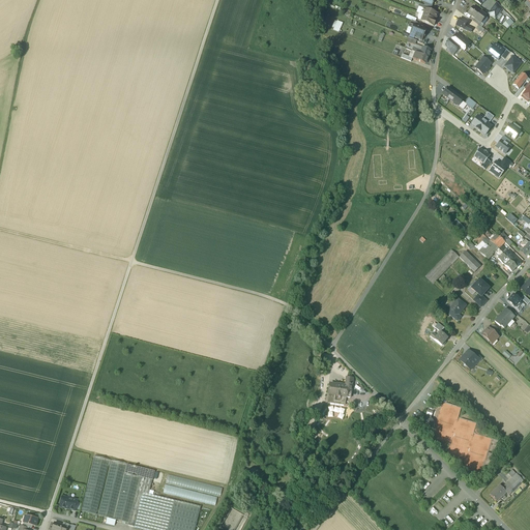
[(496,2),(488,13),(495,20),(502,9),(496,2)]
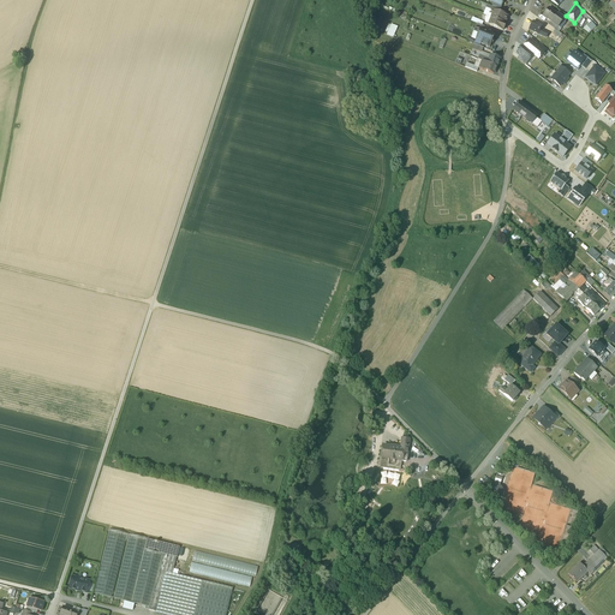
[(557,15),(549,7),(542,16),(549,21),(551,22),(557,15)]
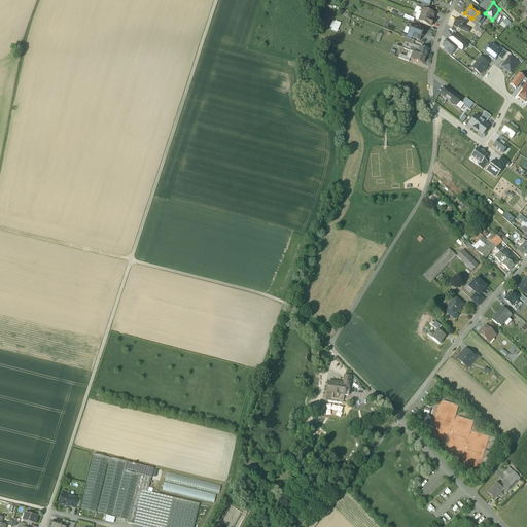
[(429,11),(427,10),(426,10),(424,10),(421,9),(420,12),(421,12),(420,15),(421,15),(432,20),(434,14),(429,12),(429,11)]
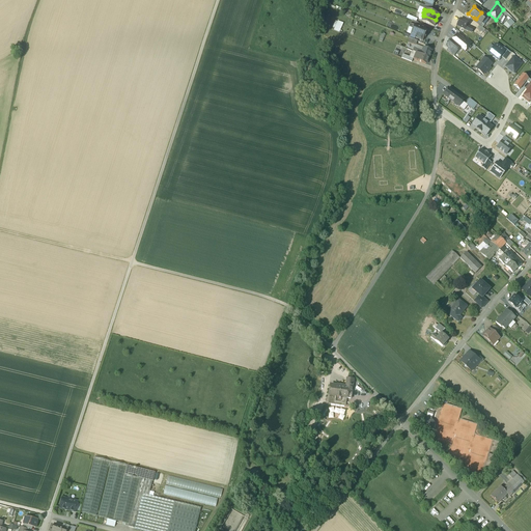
[(481,12),(476,19),(481,23),(486,16),(481,12)]
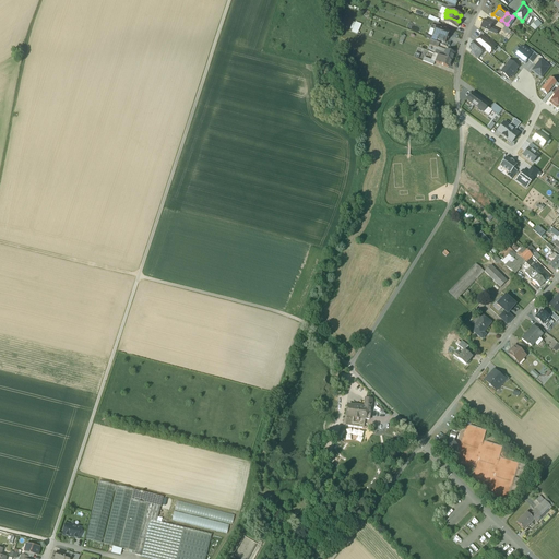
[(459,21),(447,16),(444,22),(456,27),(460,22),(459,21)]
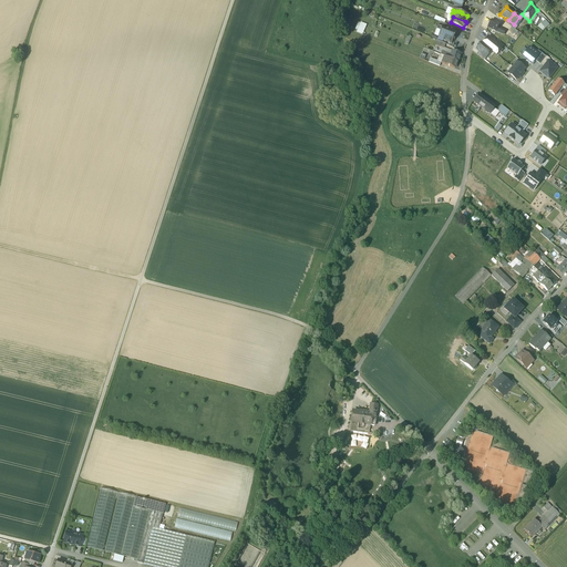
[(508,20),(506,19),(504,22),(512,28),(513,28),(515,24),(514,24),(508,20)]
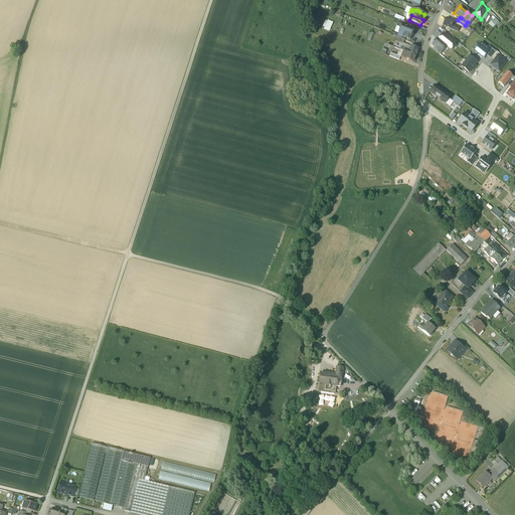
[(454,21),(446,18),(443,25),(451,28),(452,25),(454,21)]
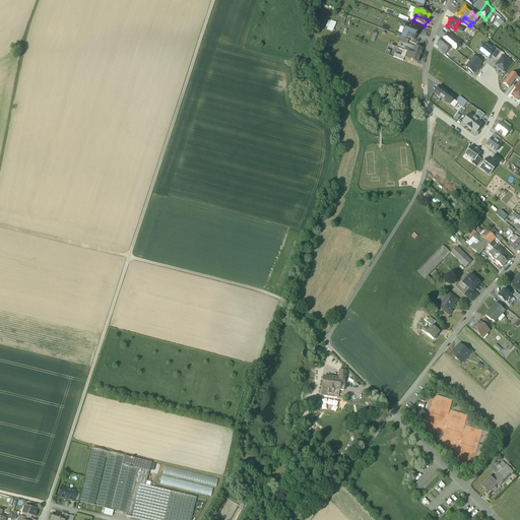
[(500,18),(493,24),(498,28),(504,23),(500,18)]
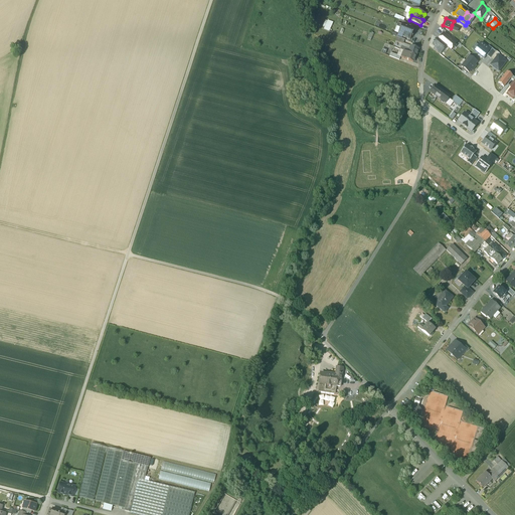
[(406,26),(401,24),(401,26),(397,35),(402,37),(402,36),(410,39),(414,29),(410,27),(406,26)]
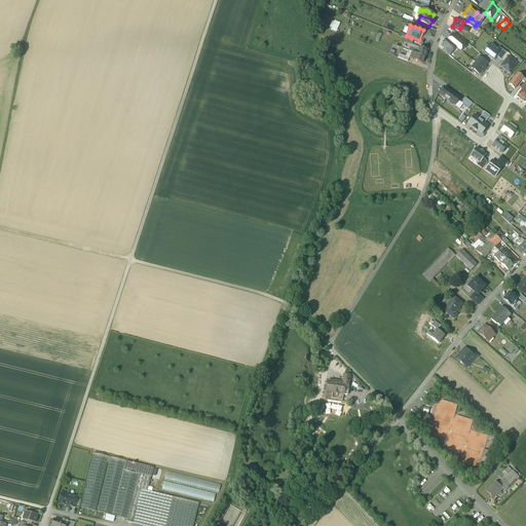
[(453,34),(448,40),(456,47),(460,51),(465,45),(459,40),(453,34)]
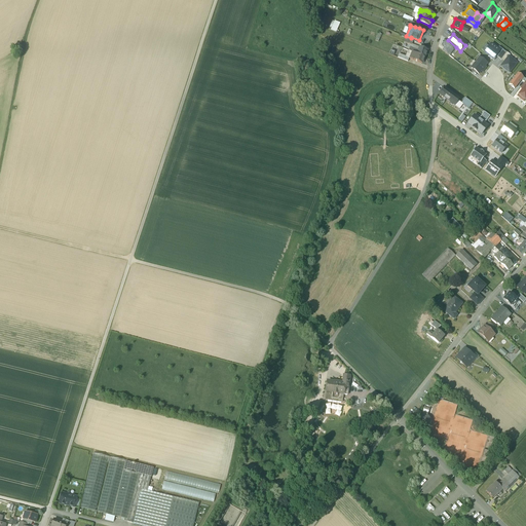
[(456,47),(448,40),(446,40),(443,45),(443,46),(445,48),(451,53),(456,47)]
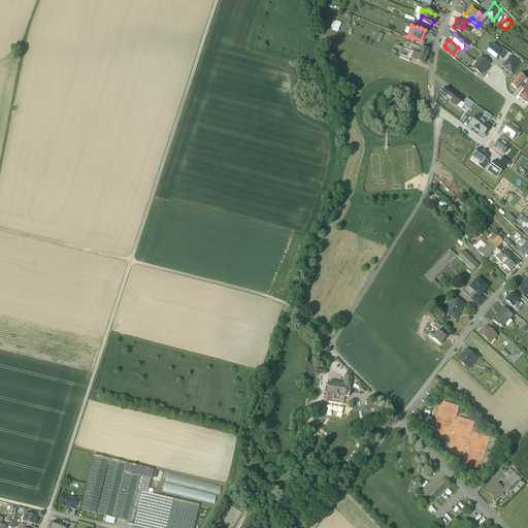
[(495,60),(499,56),(503,50),(500,47),(499,50),(493,44),(487,53),(491,56),(490,57),(493,60),(494,59),(495,60)]
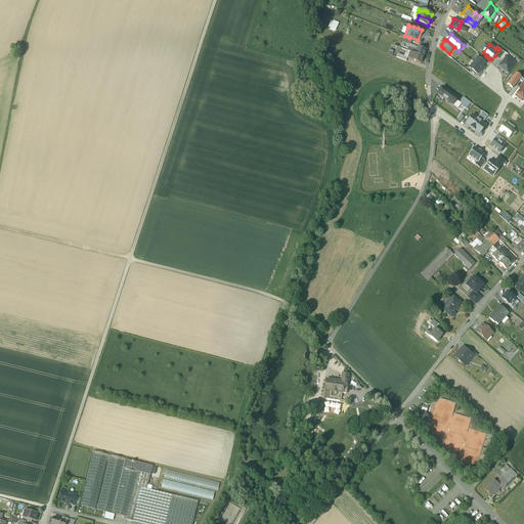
[(426,50),(418,47),(416,51),(415,54),(422,57),(424,57),(426,50)]
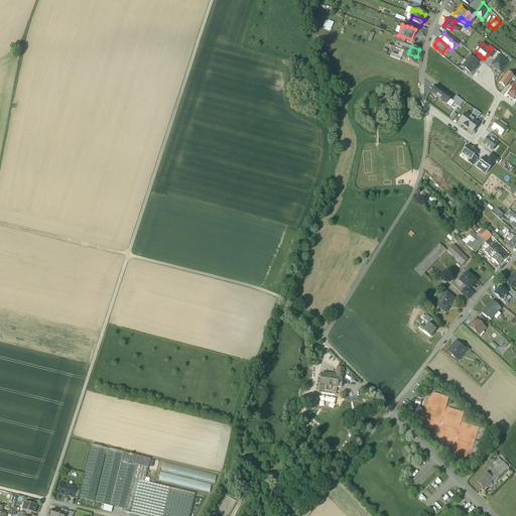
[(497,51),(492,48),(488,54),(492,57),(497,51)]
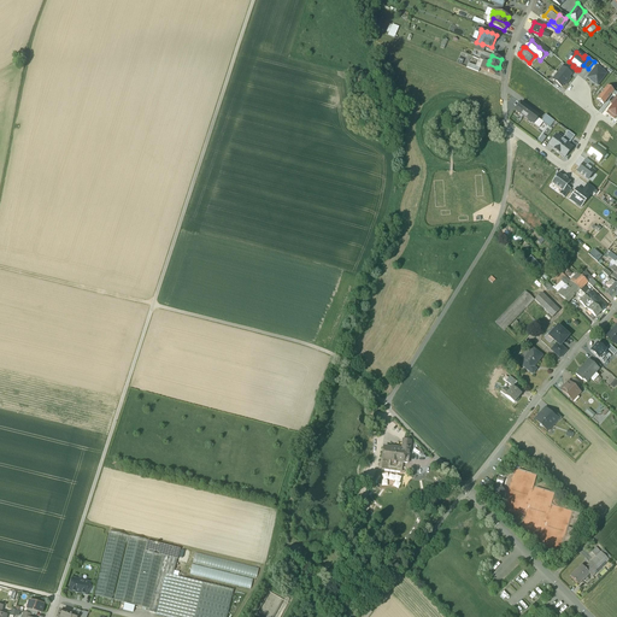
[(488,64),(485,62),(481,69),(494,75),(497,68),(488,64)]
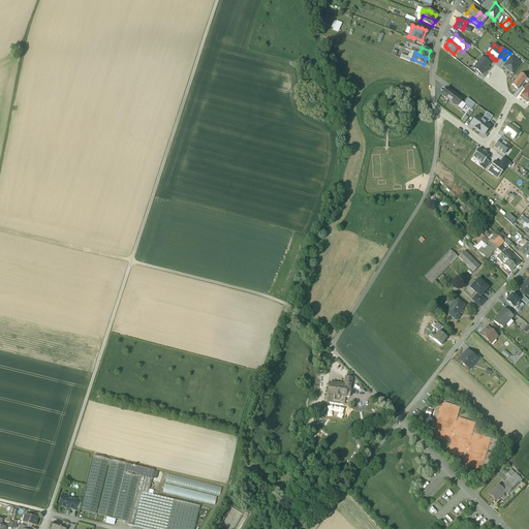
[(509,53),(504,60),(507,63),(511,57),(512,56),(509,53)]
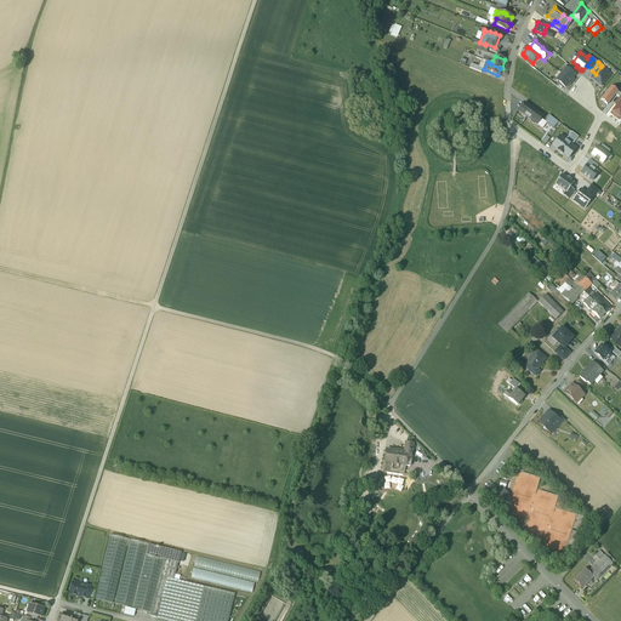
[(600,67),(596,74),(591,79),(600,86),(610,74),(600,67)]
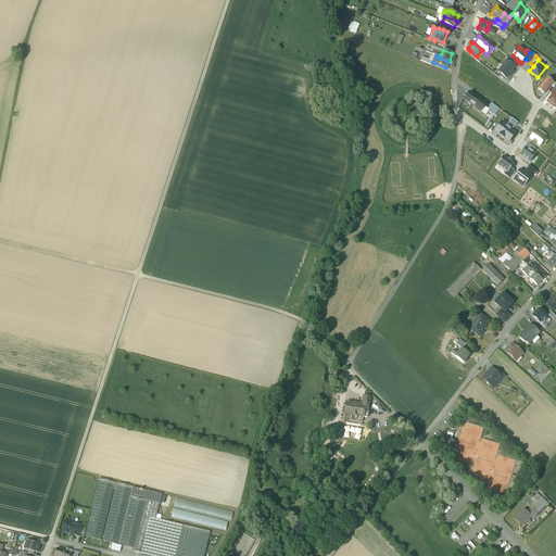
[(507,61),(497,72),(506,78),(508,75),(509,76),(514,72),(513,71),(515,67),(507,61)]
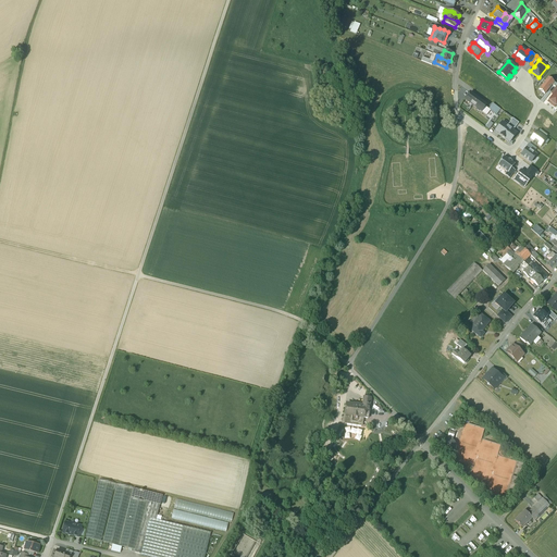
[(539,90),(544,95),(552,85),(554,83),(548,77),(539,90)]
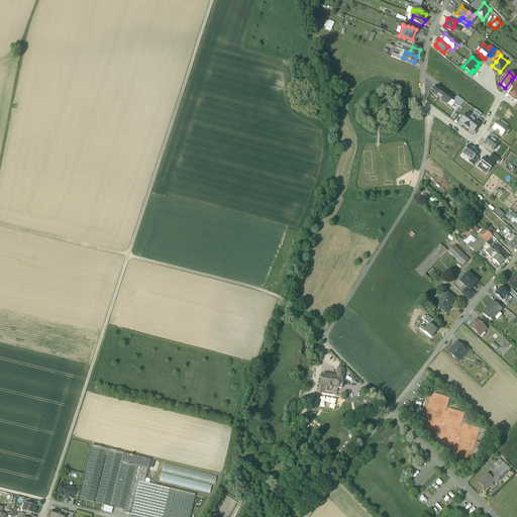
[(515,100),(516,97),(516,84),(514,89),(508,95),(515,100)]
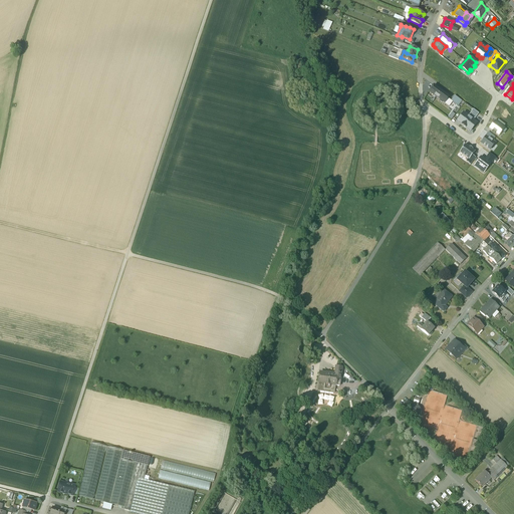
[(441,90),(434,84),(429,91),(436,97),(441,90)]
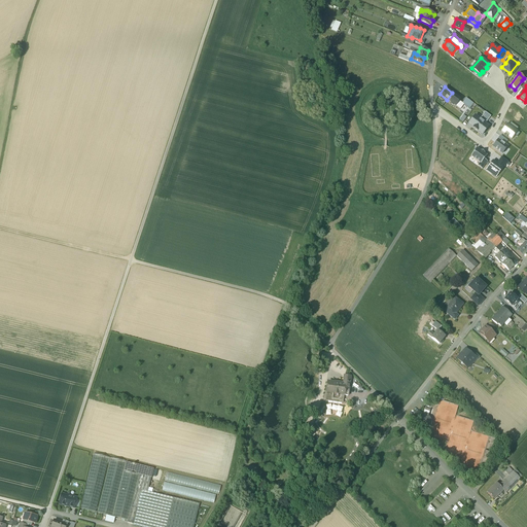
[(460,98),(452,93),(447,100),(451,102),(451,104),(453,105),(454,105),(455,105),(458,101),(460,98)]
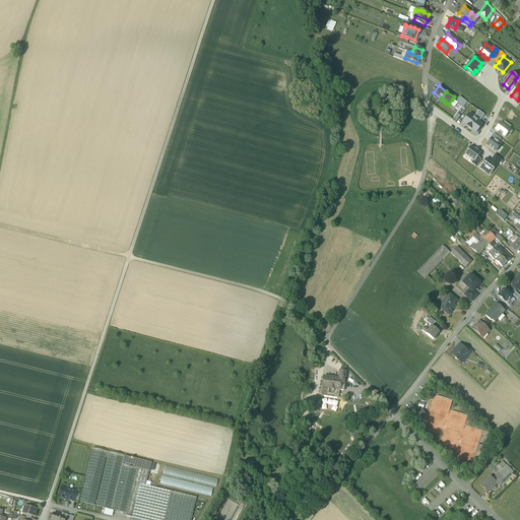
[(467,102),(460,96),(456,102),(463,107),(467,102)]
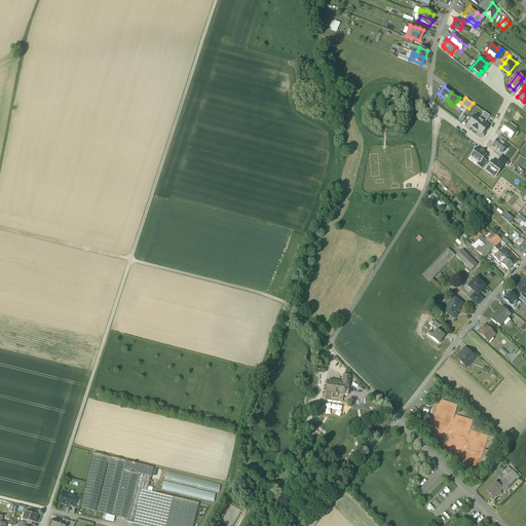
[(467,123),(475,128),(482,119),(480,117),(479,119),(474,115),(467,123)]
